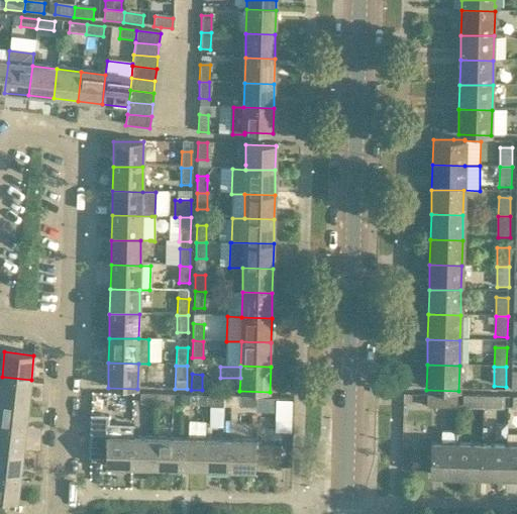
[(2,377),(0,390),(0,401),(28,405),(31,380),(2,377)]
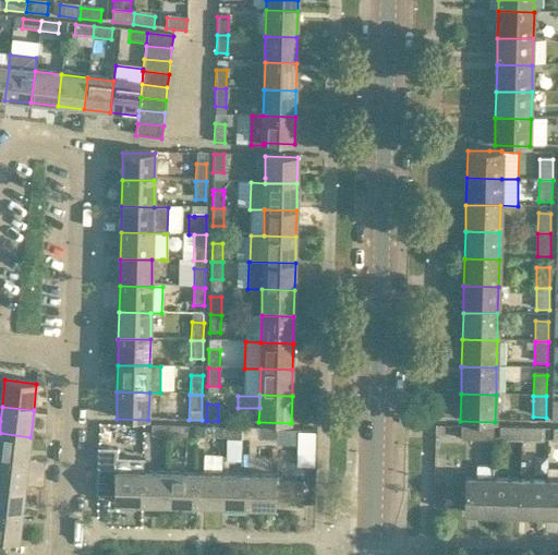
[(152,426),(152,437),(170,437),(171,426),(152,426)]
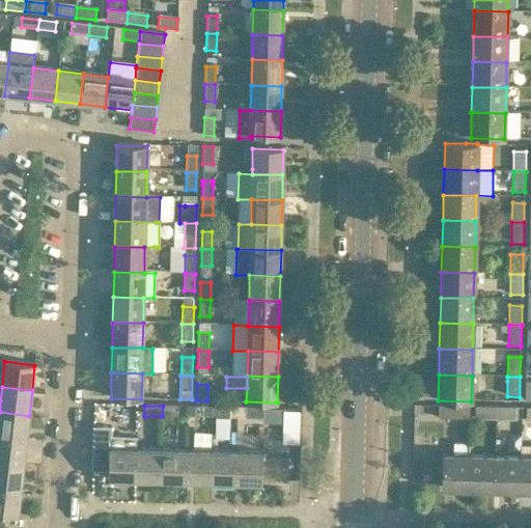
[(163,406),(162,416),(178,417),(178,407),(163,406)]
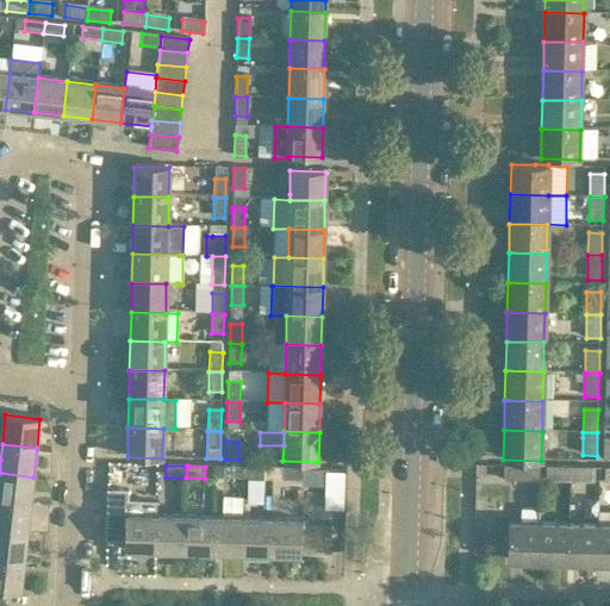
[(224,467),(224,479),(244,480),(244,468),(224,467)]
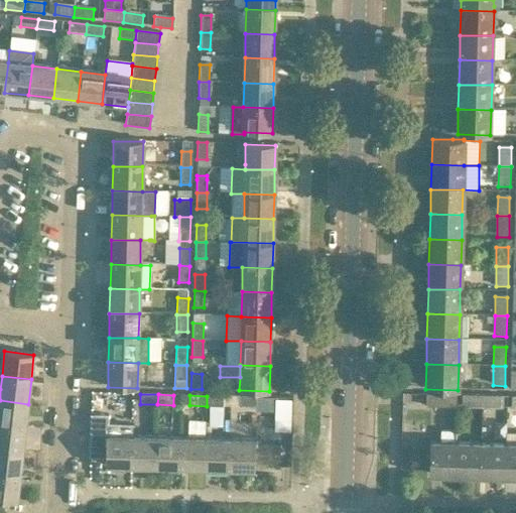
[(424,407),(455,408),(456,396),(425,395),(424,407)]
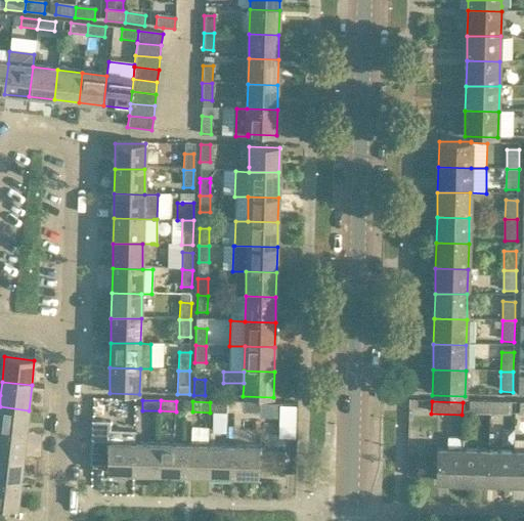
[(470,401),(470,413),(489,414),(489,402),(470,401)]
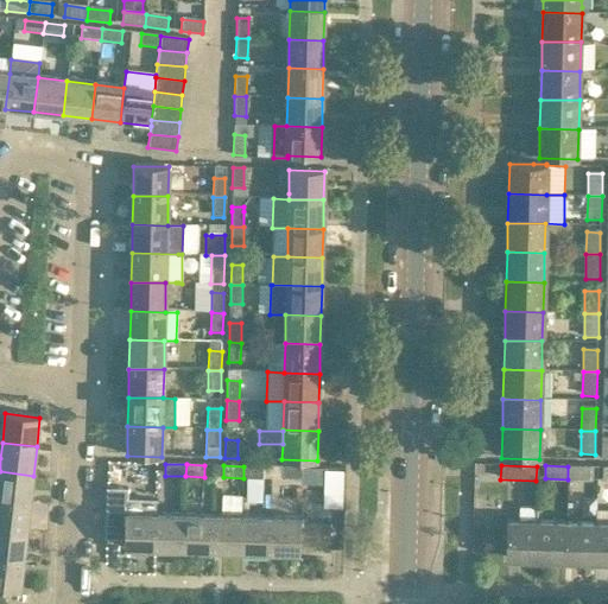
[(244,466),(244,478),(263,478),(264,466),(263,466),(261,466),(244,466)]
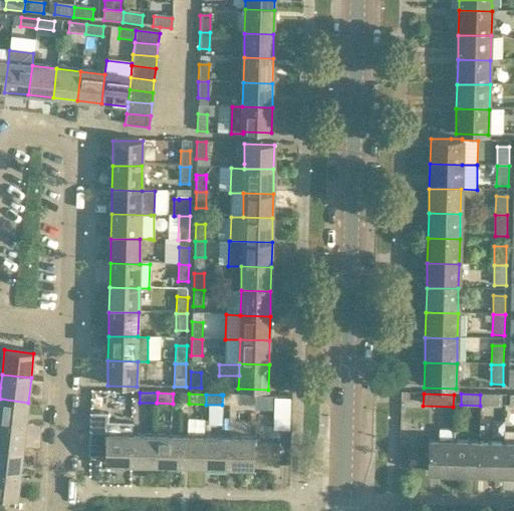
[(238,405),(255,406),(255,396),(238,395),(238,405)]
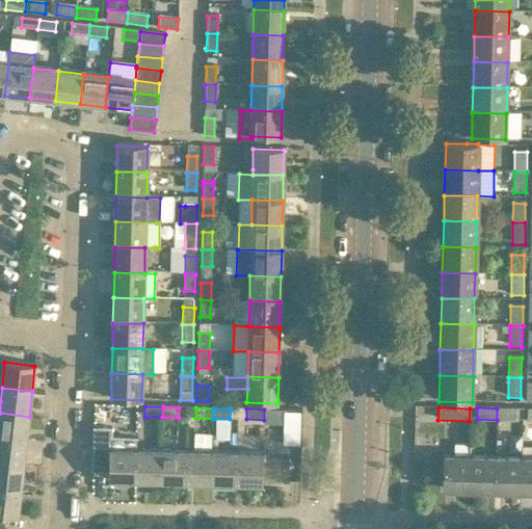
[(497,408),(497,420),(517,421),(519,410),(497,408)]
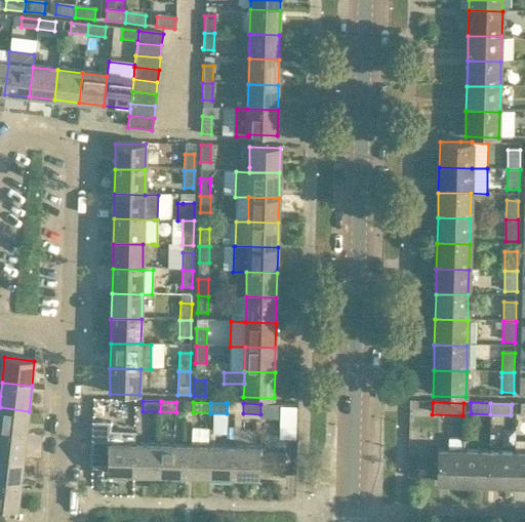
[(0,407),(0,432),(26,436),(29,411),(0,407)]
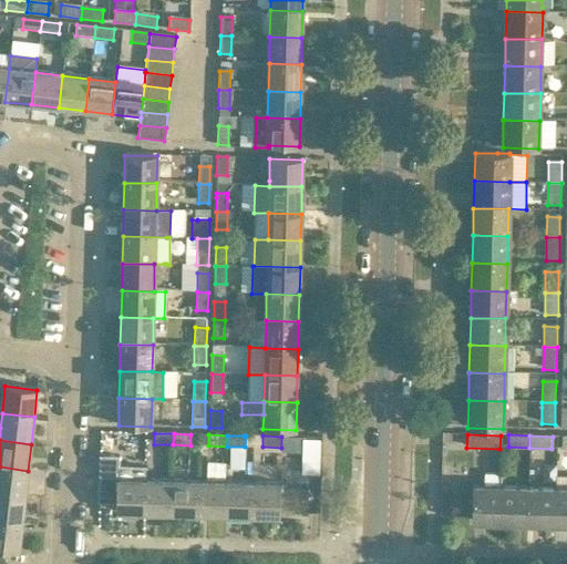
[(302,440),(301,475),(319,477),(320,441),(302,440)]
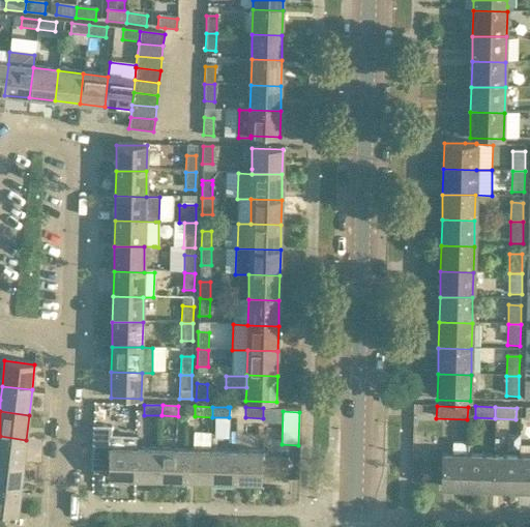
[(215,418),(214,438),(229,438),(229,418),(215,418)]
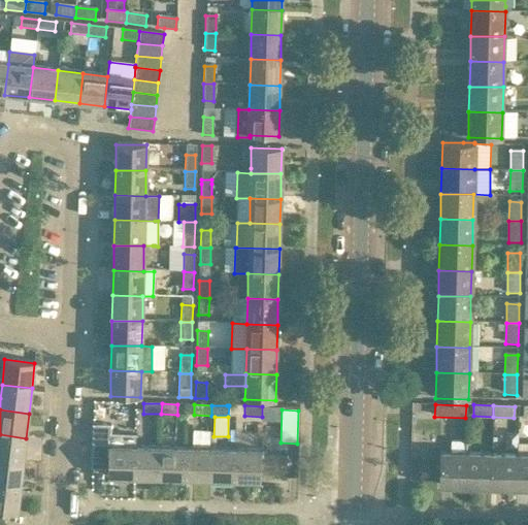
[(93,425),(92,468),(108,468),(107,477),(107,483),(123,484),(123,478),(133,478),(134,448),(135,448),(135,436),(110,436),(110,426),(93,425)]
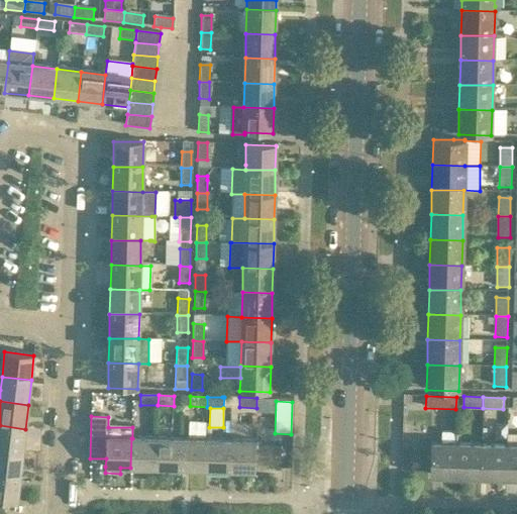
[(0,425),(0,450),(22,453),(25,429),(0,425)]
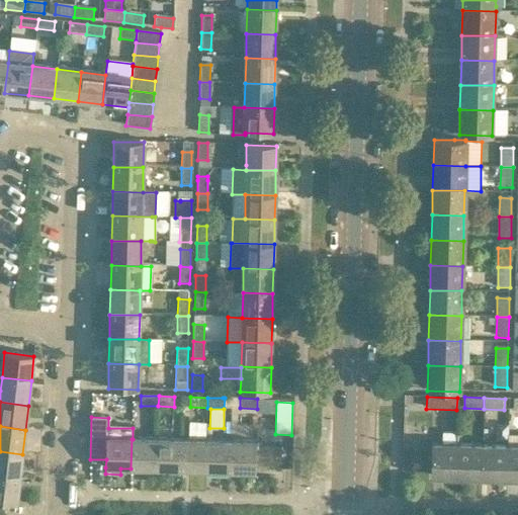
[(431,477),(456,478),(457,445),(457,434),(442,433),(441,445),(432,445),(431,477)]
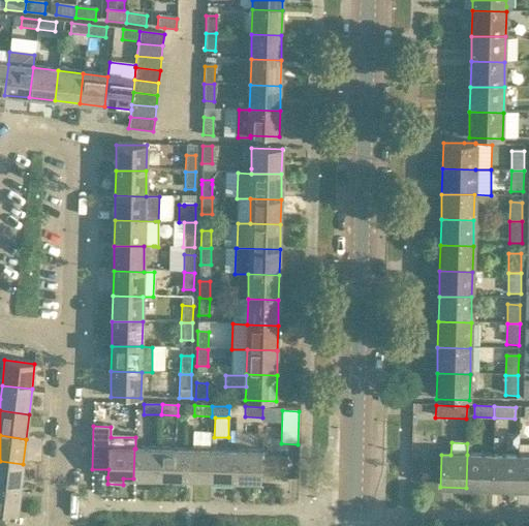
[(133,478),(159,480),(159,450),(134,449),(133,478)]
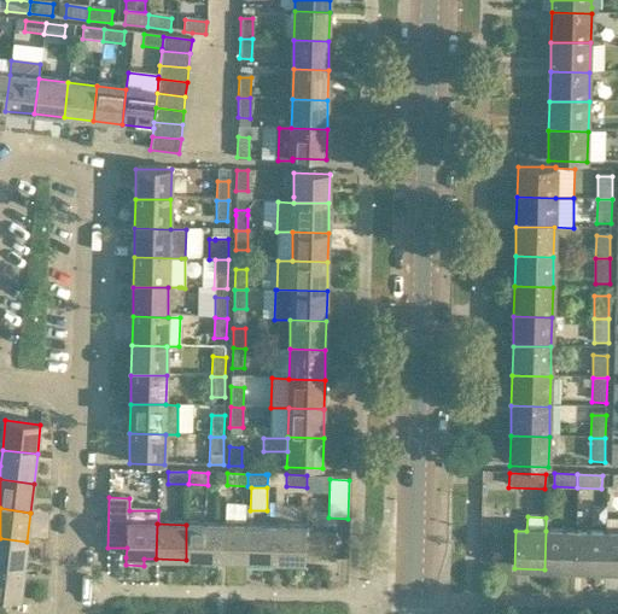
[(186,560),(215,560),(216,525),(186,525),(186,560)]
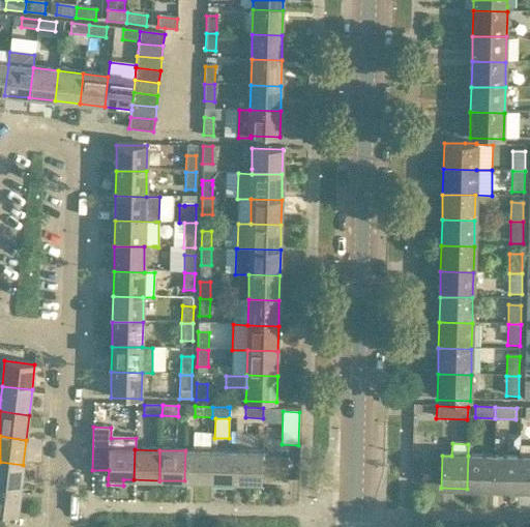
[(184,480),(209,481),(210,451),(185,450),(184,480)]
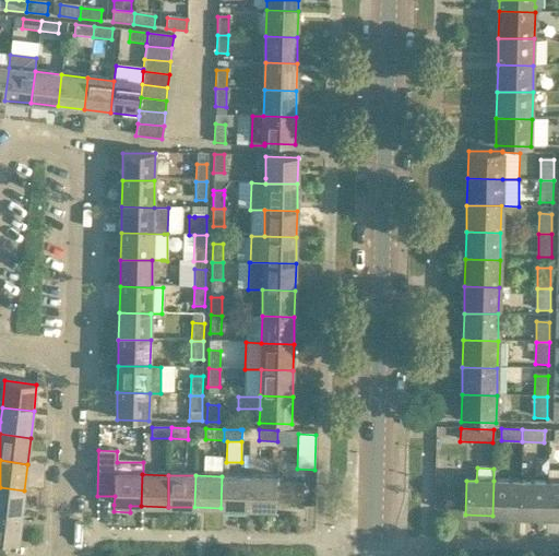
[(221,508),(248,508),(248,476),(222,476),(221,508)]
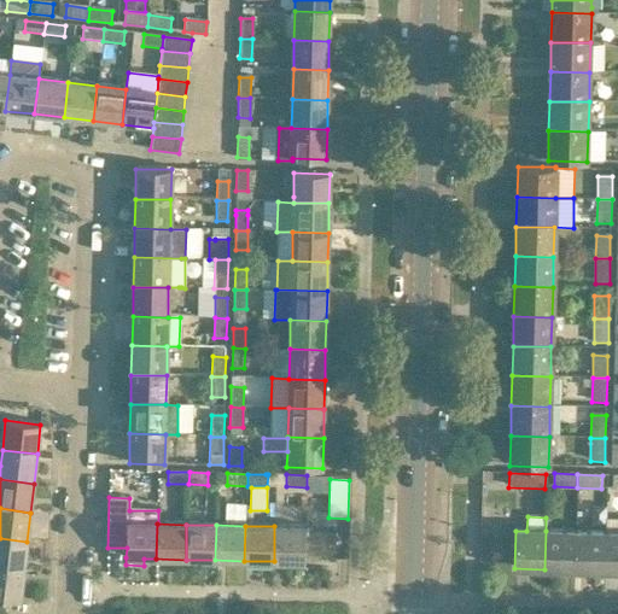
[(274,526),(274,561),(304,562),(304,527),(274,526)]
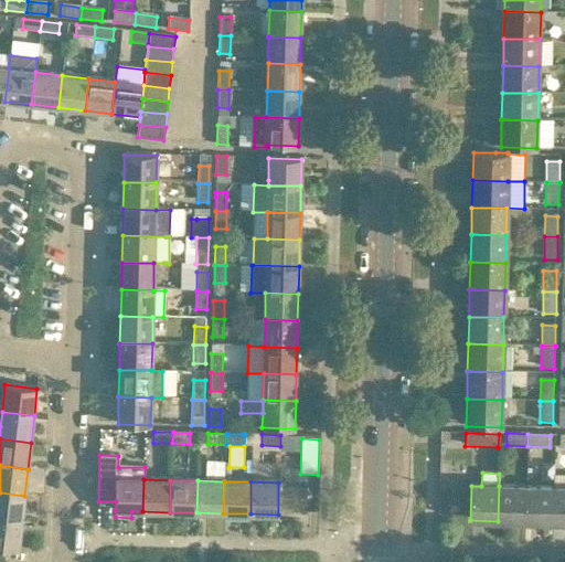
[(498,521),(525,521),(525,487),(499,486),(498,521)]
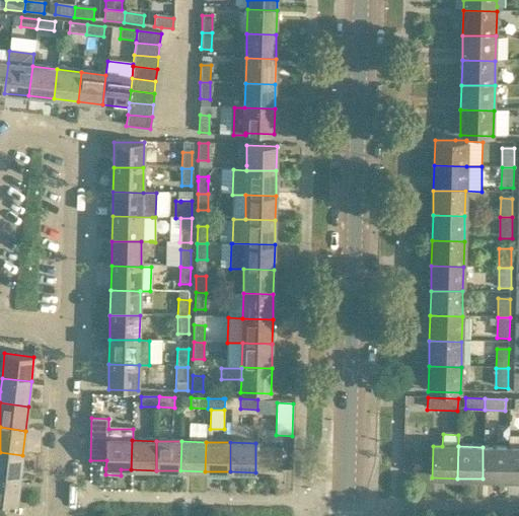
[(483,478),(507,480),(508,448),(483,447),(483,478)]
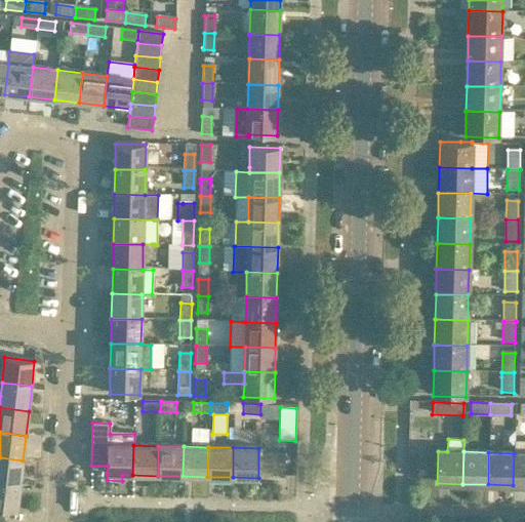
[(513,485),(524,485),(524,453),(514,453),(513,485)]
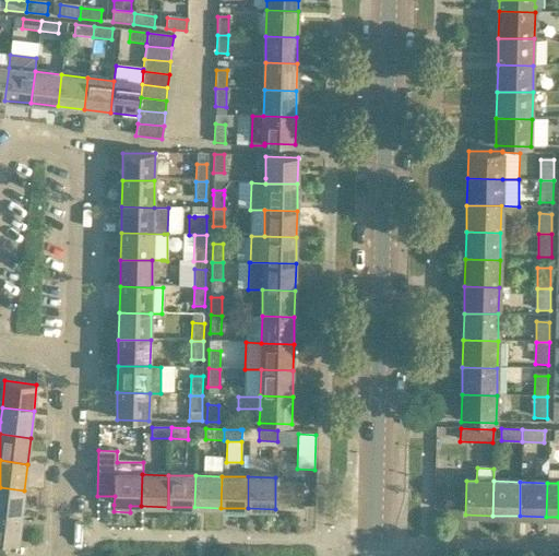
[(276,484),(276,506),(301,507),(302,484),(276,484)]
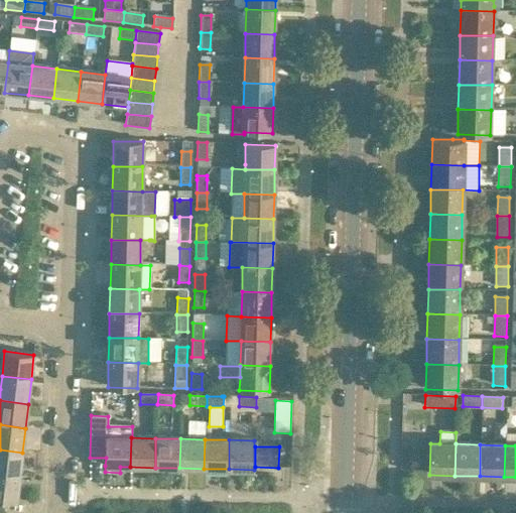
[(0,450),(0,474),(20,477),(22,453),(0,450)]
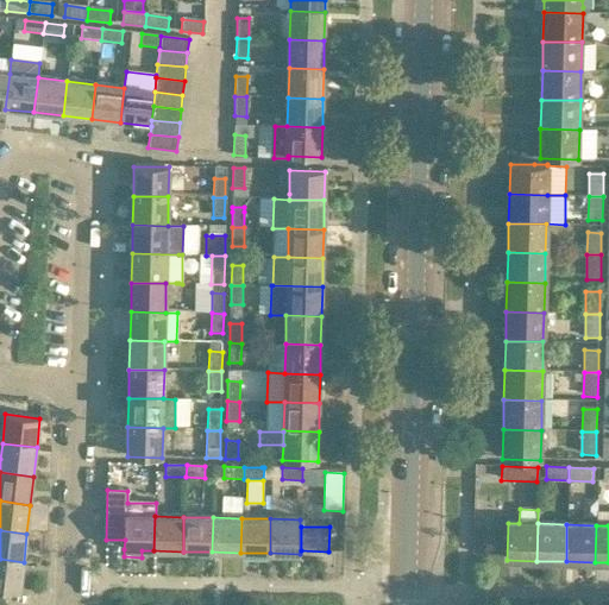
[(20,592),(24,562),(0,559),(0,604),(5,604),(6,590),(20,592)]
